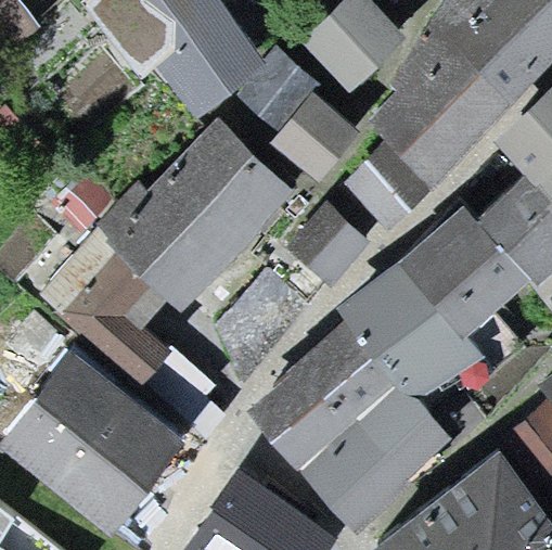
[(195,114),(269,48),(231,0),(76,0),(195,114)]
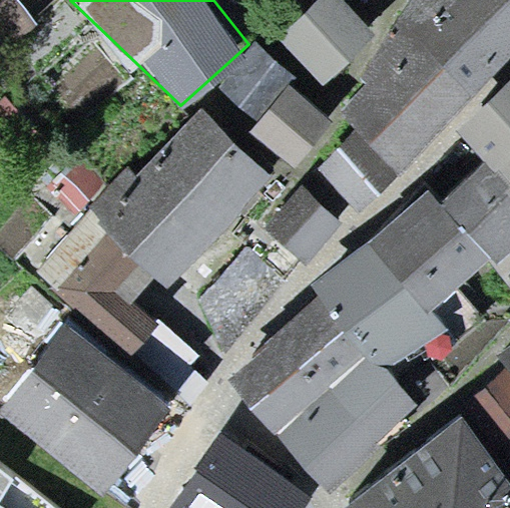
[(376,36),(338,0),(316,0),(279,38),(329,86),(376,36)]
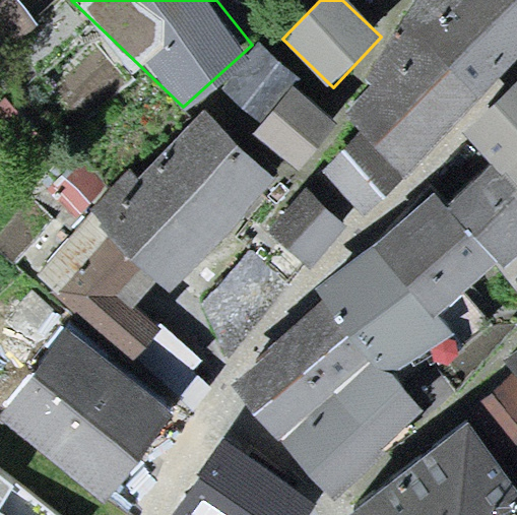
[(367,206),(516,44),(516,0),(421,0),(381,51),(396,72),(315,146),(367,206)]
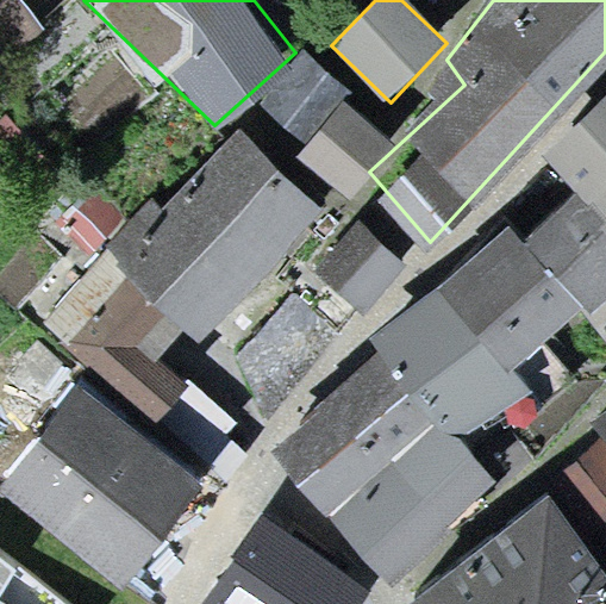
[(343,179),(387,125),(345,92),(351,85),(307,48),(267,97),(306,129),(297,141),(343,179)]
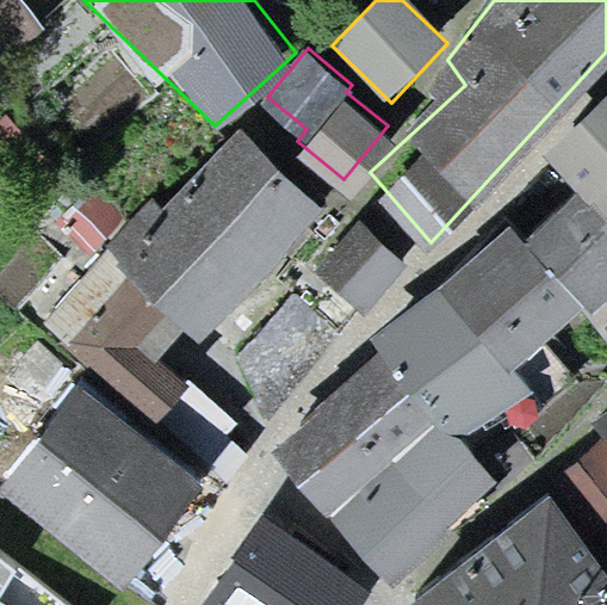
[(606,94),(553,159),(570,190),(520,239),(505,218),(381,335),(379,355),(317,399),(273,442),(392,585),(502,482),(470,439),(499,414),(530,434),(564,406),(533,375),(584,318),(606,340),(606,94)]
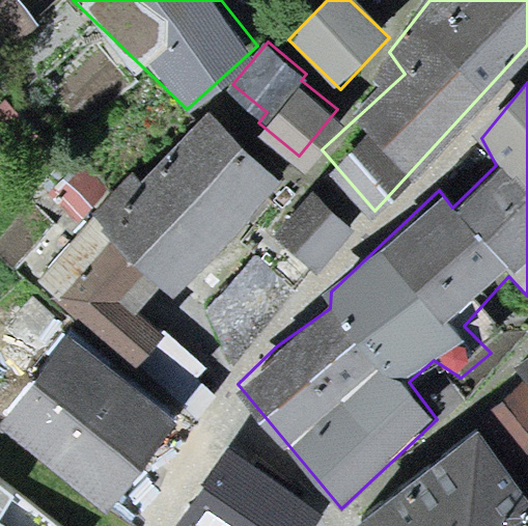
[(277,173),(209,111),(141,178),(135,172),(35,282),(171,397),(200,366),(124,301),(151,275),(172,295),(277,173)]
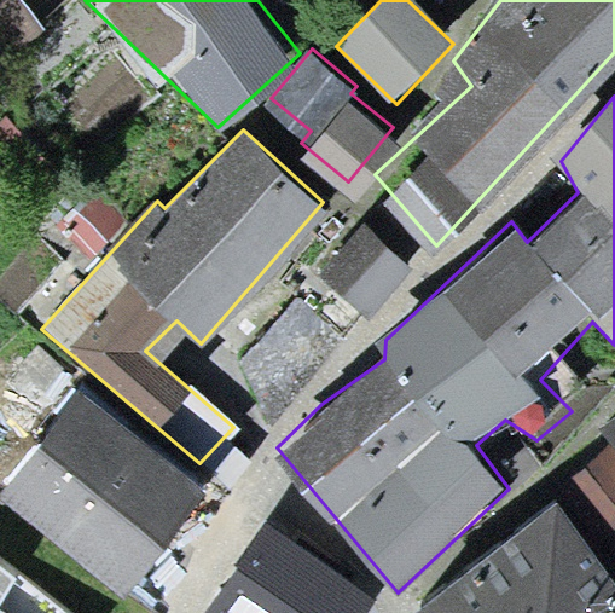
[(366,225),(320,276),(364,316),(411,265),(366,225)]
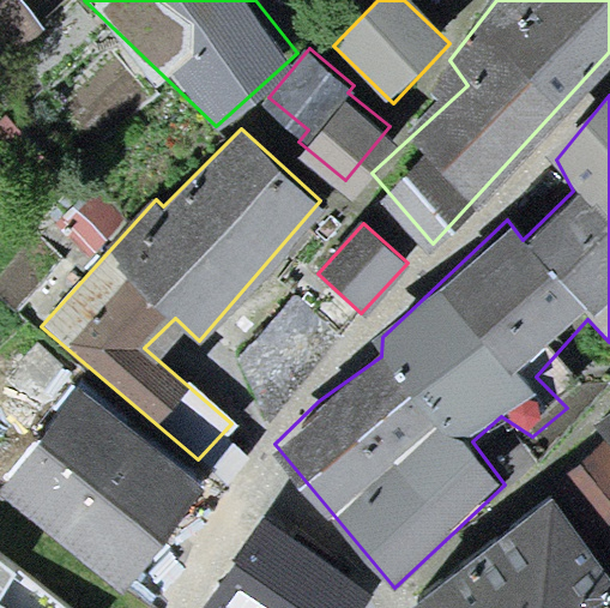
[(233,348),(263,408),(333,341),(290,293),(233,348)]
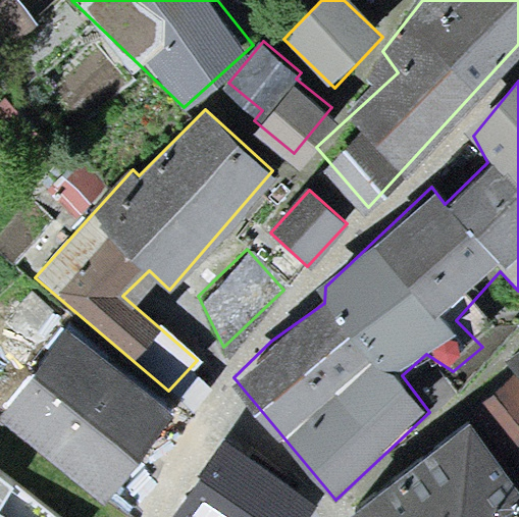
[(0,422),(98,500),(168,413),(68,333),(0,418),(0,422)]
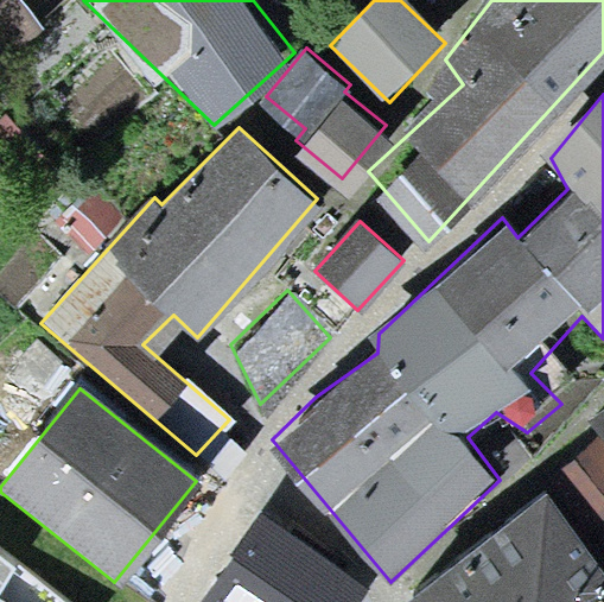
[(603,411),(553,467),(603,532),(603,411)]
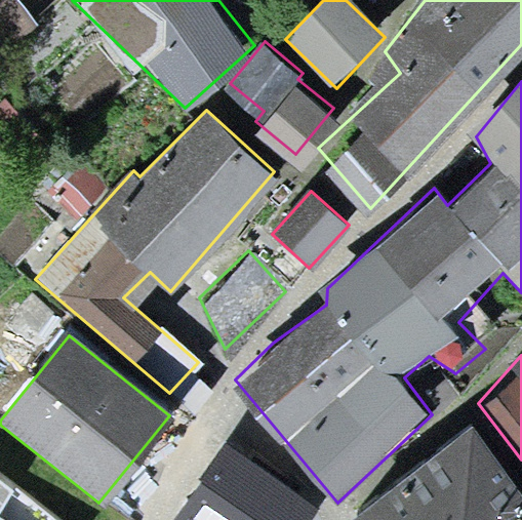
[(521,519),(521,480),(474,422),(354,519),(521,519)]
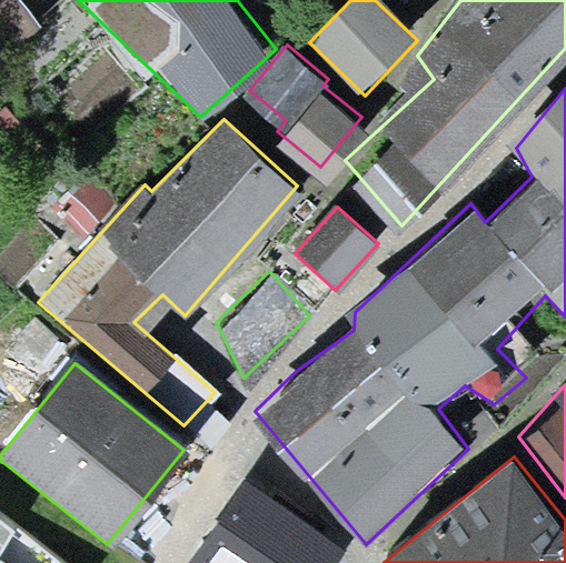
[(329,562),(334,556),(239,474),(192,562),(329,562)]
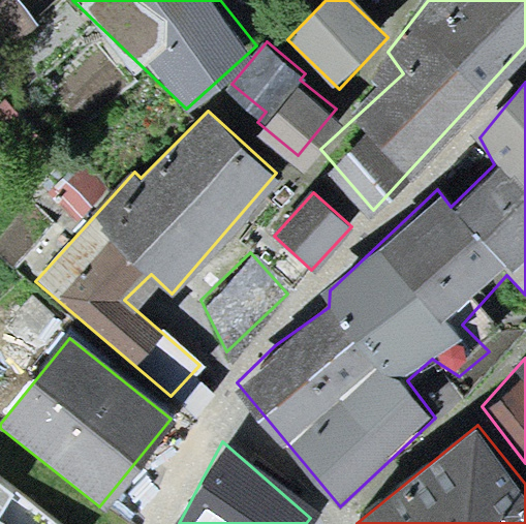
[(57,523),(0,478),(0,523),(57,523)]
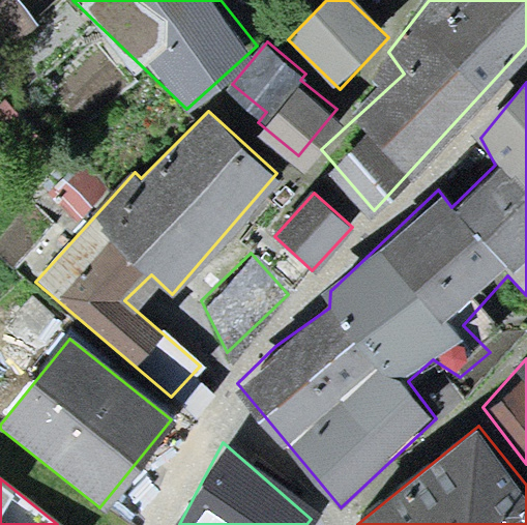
All buildings are outlined.
